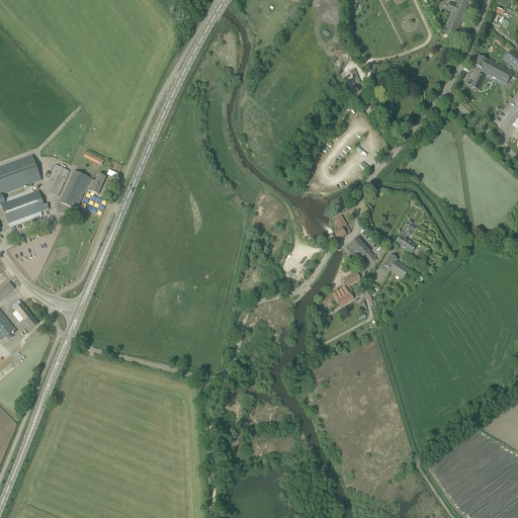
[(469,0),(458,0),(456,6),(449,3),(446,10),(453,13),(445,33),(454,37),(469,0)]
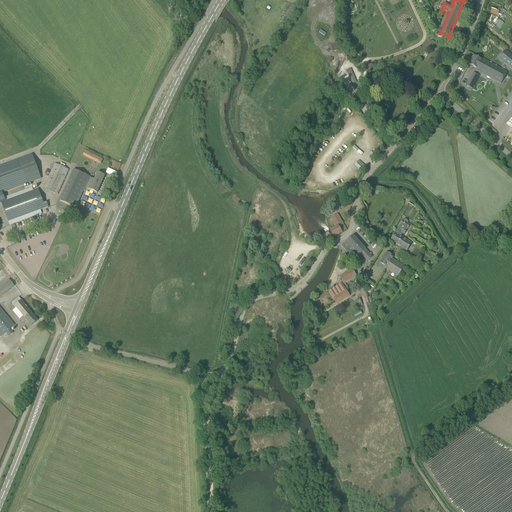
[(490,7),(488,12),(497,15),(499,11),(498,11),(496,10),(490,7)]
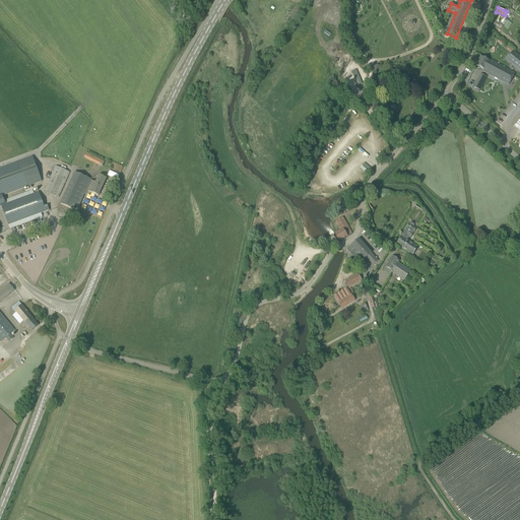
[(508,28),(512,23),(503,17),(500,22),(508,28)]
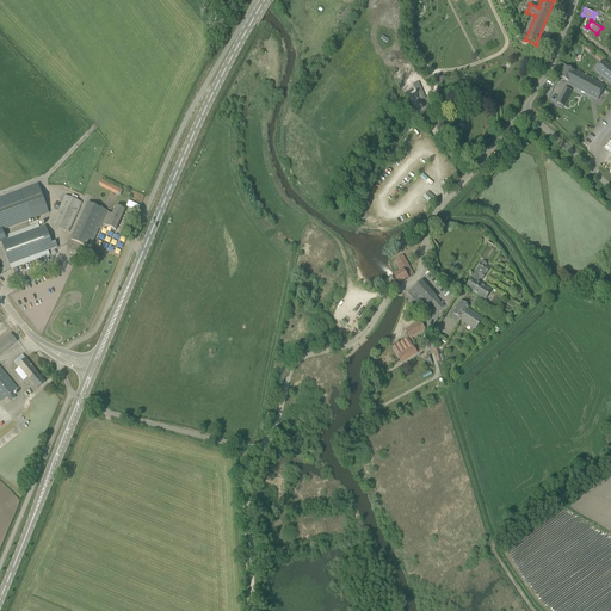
[(610,66),(603,60),(596,69),(610,82),(610,66)]
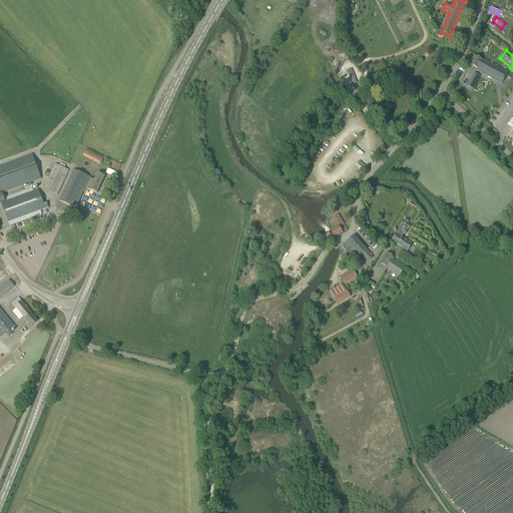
[(508,72),(488,61),(483,59),(483,60),(474,56),(469,64),(477,69),(476,70),(502,84),(508,72)]
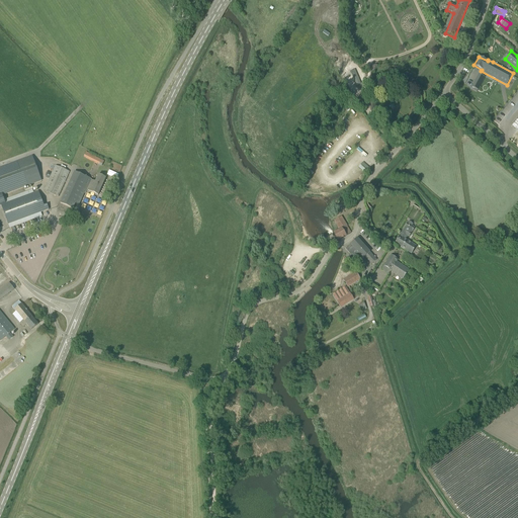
[(356,85),(358,85),(361,84),(354,70),(351,71),(350,71),(356,85)]
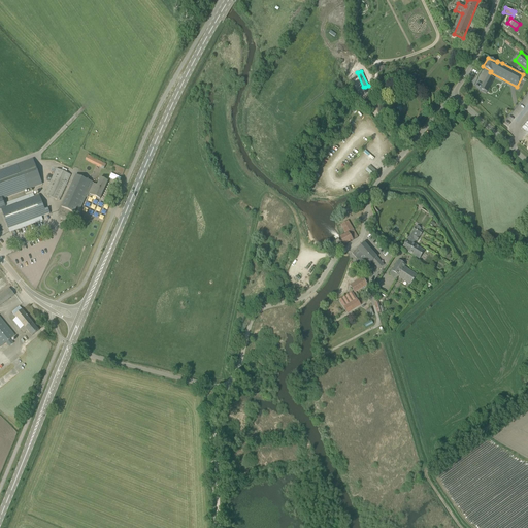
[(482,87),(481,89),(487,92),(490,85),(485,81),(484,83),(482,87)]
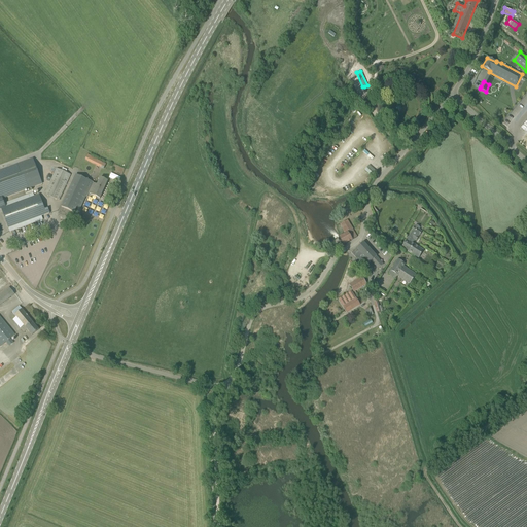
[(85,160),(99,167),(104,169),(106,165),(88,155),(85,160)]
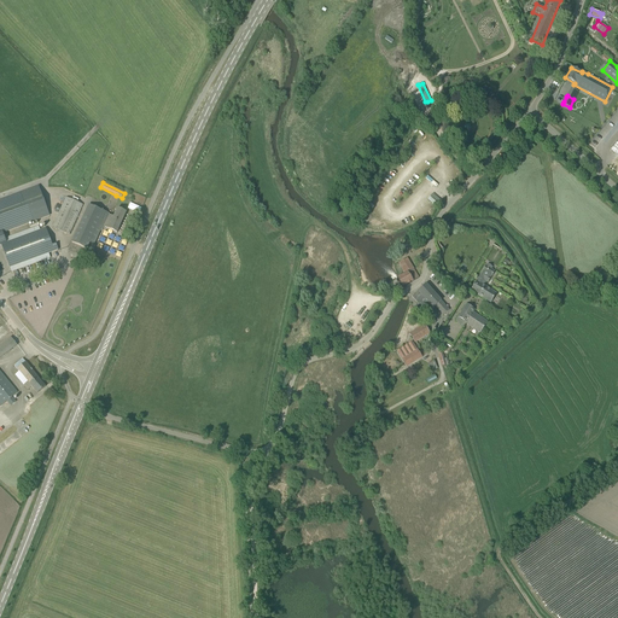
[(39,187),(0,200),(0,233),(3,232),(48,215),(39,187)]
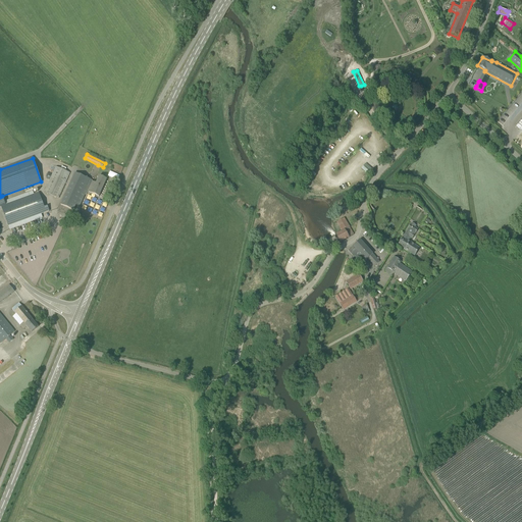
[(366,163),(361,168),(368,174),(373,169),(366,163)]
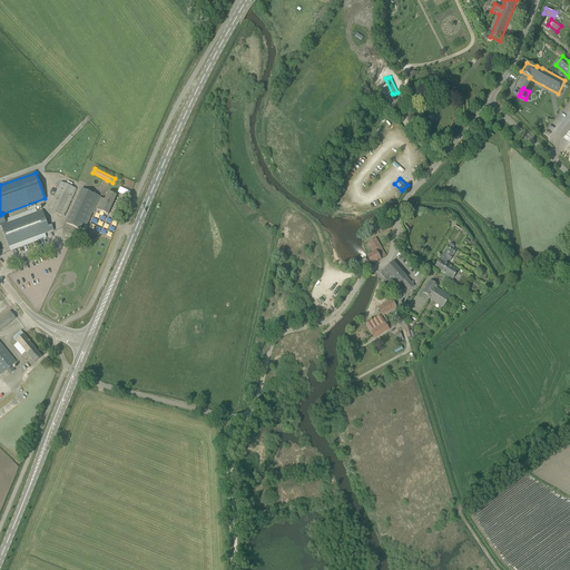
[(48,209),(64,216),(76,189),(60,183),(48,209)]
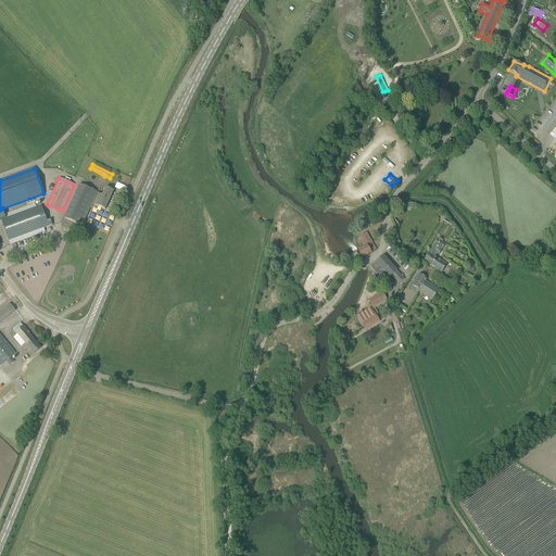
[(105,210),(113,191),(105,188),(102,196),(98,193),(98,192),(92,190),(79,185),(64,218),(78,224),(80,219),(80,218),(85,220),(91,204),(92,205),(93,204),(105,210)]
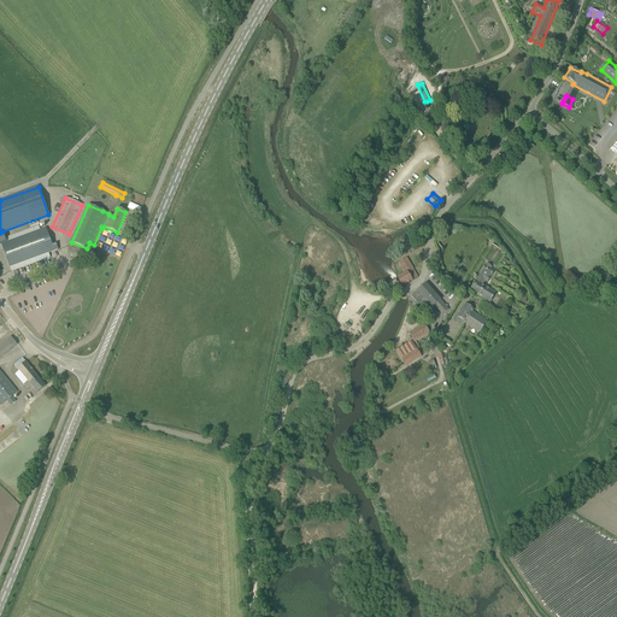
[(58,250),(56,245),(52,246),(46,228),(1,245),(5,254),(7,262),(10,268),(48,253),(58,250)]
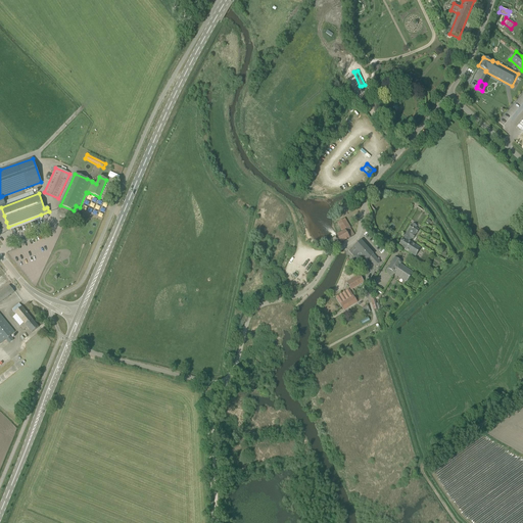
[(95,205),(95,209),(88,208),(87,212),(97,215),(99,205),(95,205)]
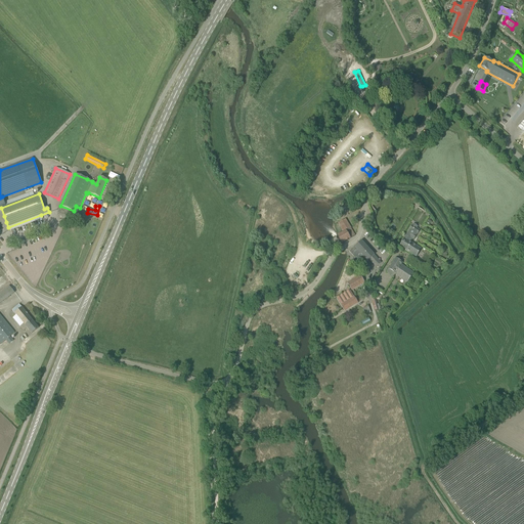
[(341,244),(342,244),(355,235),(346,219),(339,223),(344,232),(337,236),(341,244)]
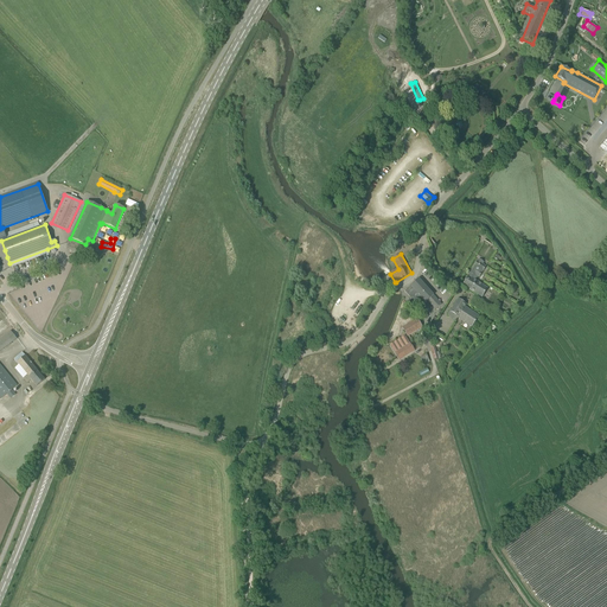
[(479,278),(486,267),(483,264),(484,262),(479,260),(478,261),(474,266),(475,266),(462,286),(481,298),(487,288),(475,281),(478,276),(479,278)]
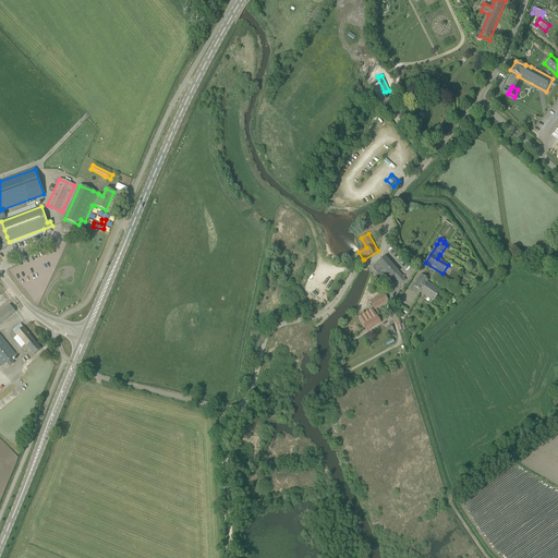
[(380,278),(384,274),(386,273),(391,278),(393,277),(400,284),(405,280),(385,257),(372,268),(376,274),(375,275),(376,277),(378,276),(380,278)]
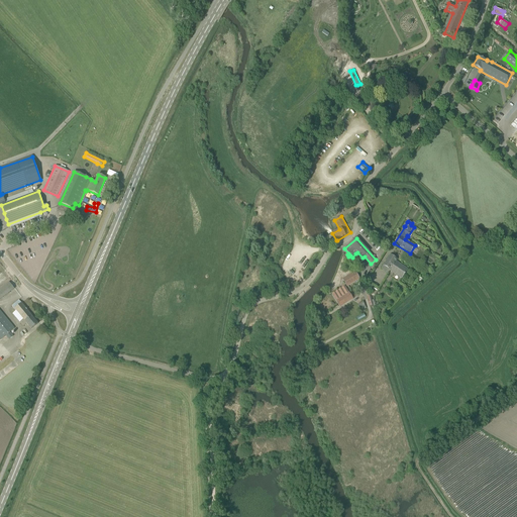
[(381,269),(388,273),(390,271),(402,278),(408,270),(395,262),(397,260),(390,254),(381,269)]
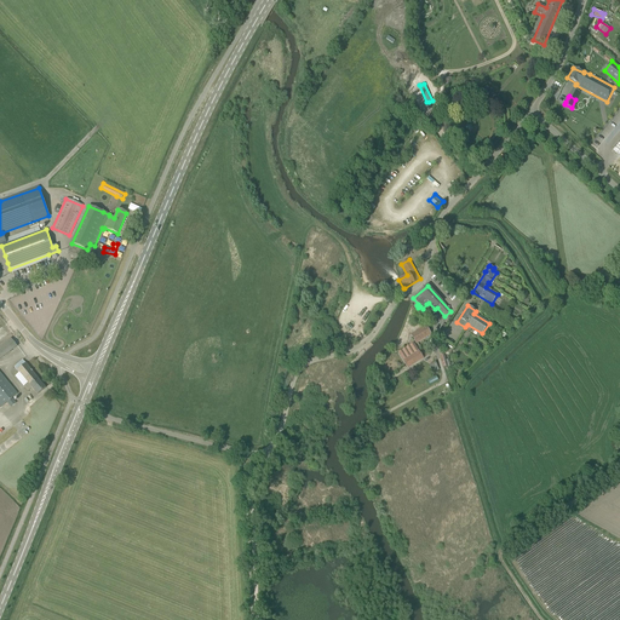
[(428,328),(426,329),(424,327),(419,329),(420,332),(412,338),(415,344),(431,334),(428,328)]
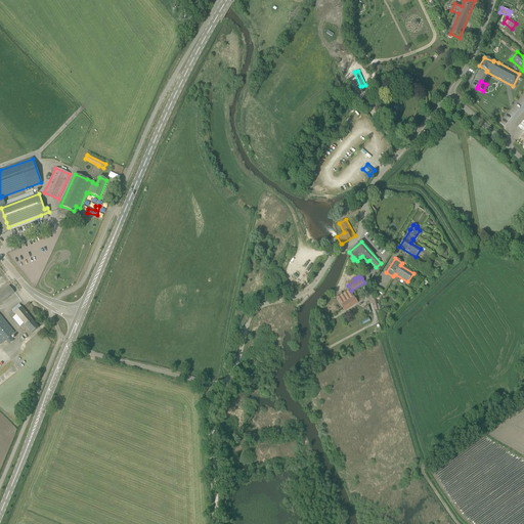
[(9,286),(0,293),(0,303),(14,293),(9,286)]
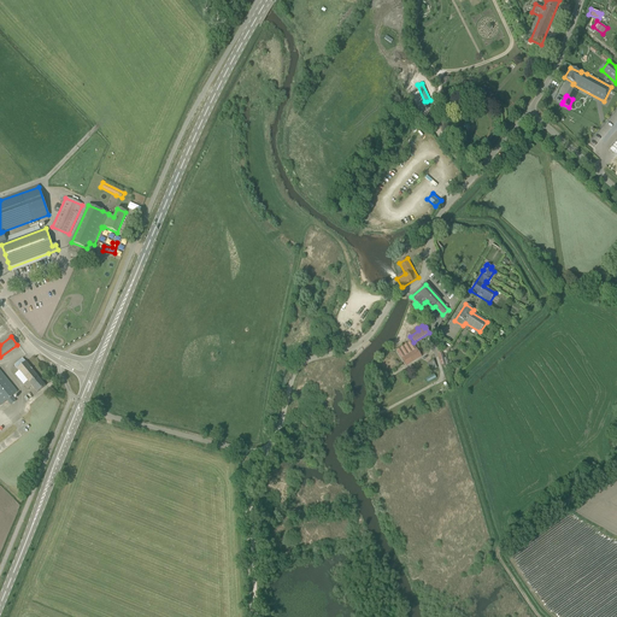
[(397,351),(406,366),(422,357),(411,341),(397,351)]
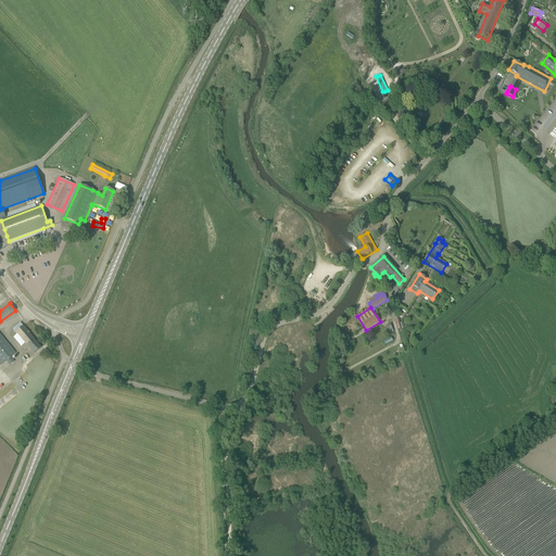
[(17,335),(13,338),(16,341),(22,346),(25,351),(28,348),(34,354),(41,348),(23,326),(15,332),(17,335)]
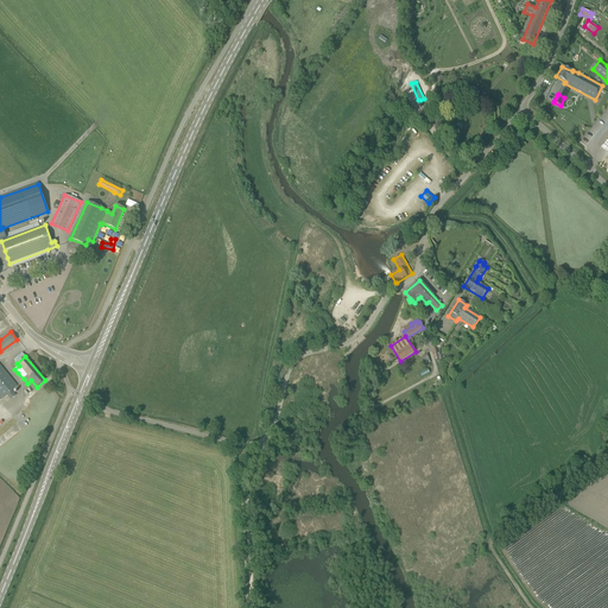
[(0,366),(0,396),(2,399),(7,394),(11,399),(16,396),(12,391),(17,387),(13,382),(0,366)]
